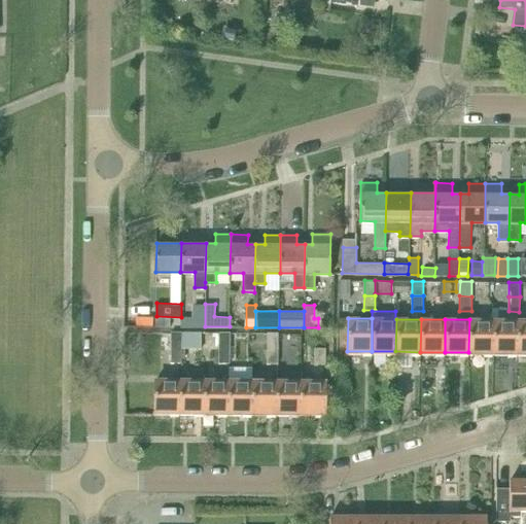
[(469,319),(468,352),(493,353),(493,320),(469,319)]
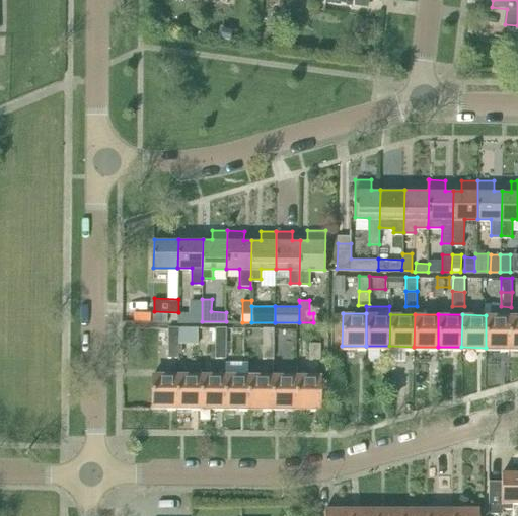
[(486,348),(510,348),(510,315),(486,315),(486,348)]
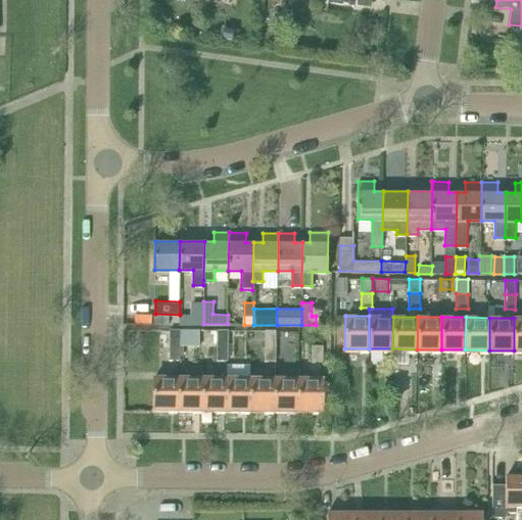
[(171,344),(181,344),(181,330),(171,330),(171,344)]
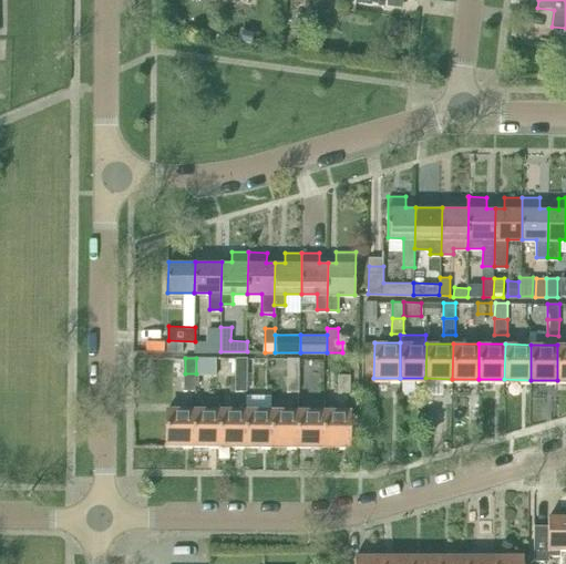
[(236,373),(247,373),(247,358),(236,358),(236,373)]
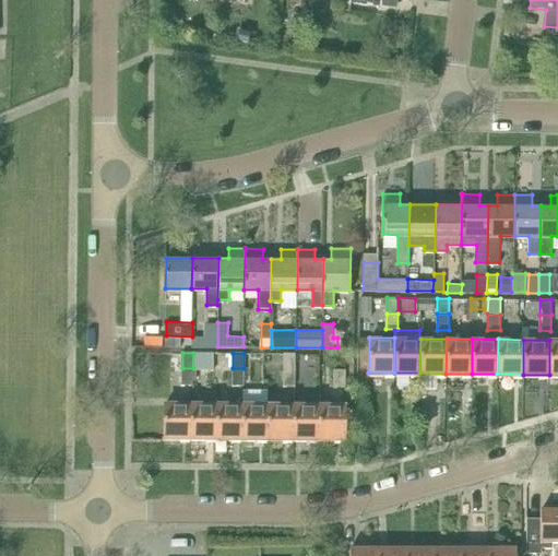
[(285,368),(296,368),(296,353),(285,353),(285,368)]
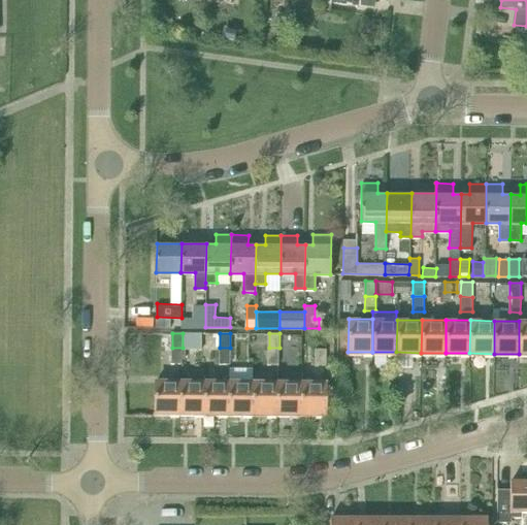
[(183,361),(183,348),(172,348),(172,361),(183,361)]
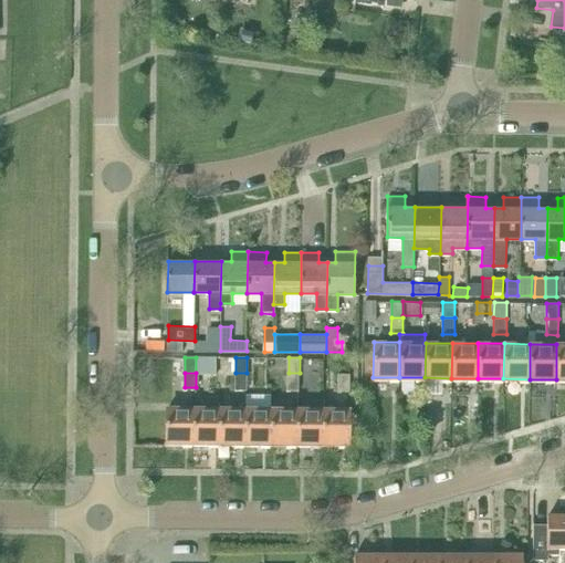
[(247,388),(247,373),(236,373),(236,388),(247,388)]
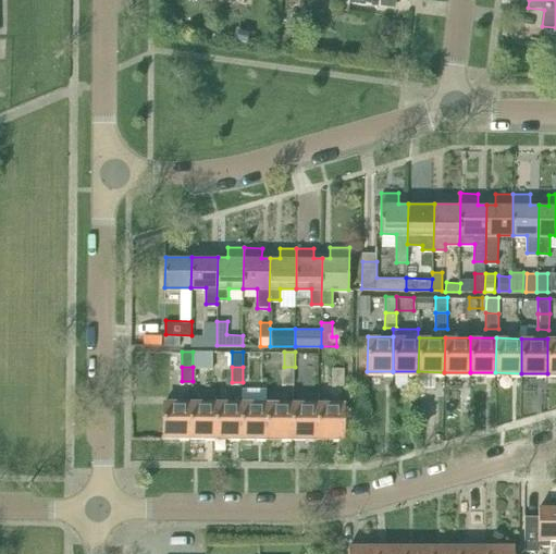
[(295,383),(295,367),(284,367),(284,383),(295,383)]
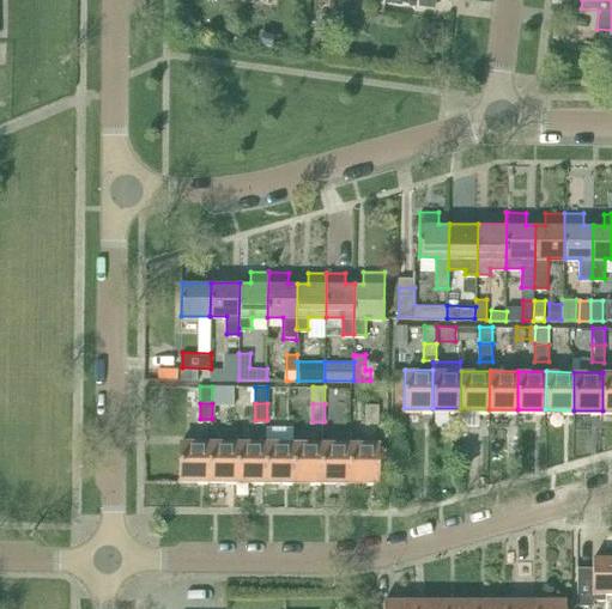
[(379,421),(379,405),(367,405),(367,421),(379,421)]
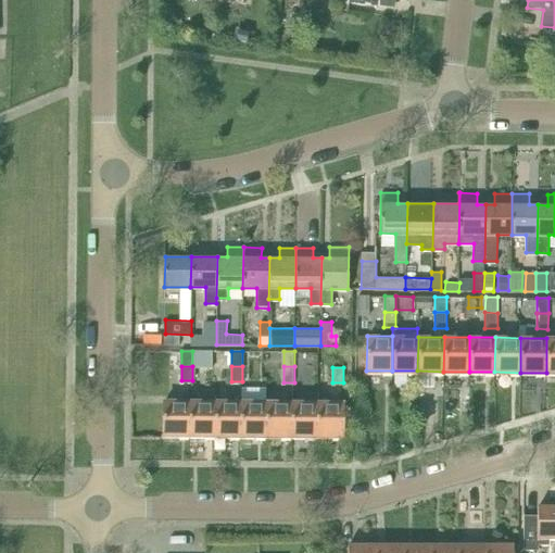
[(163,435),(188,435),(189,401),(163,400),(163,435)]
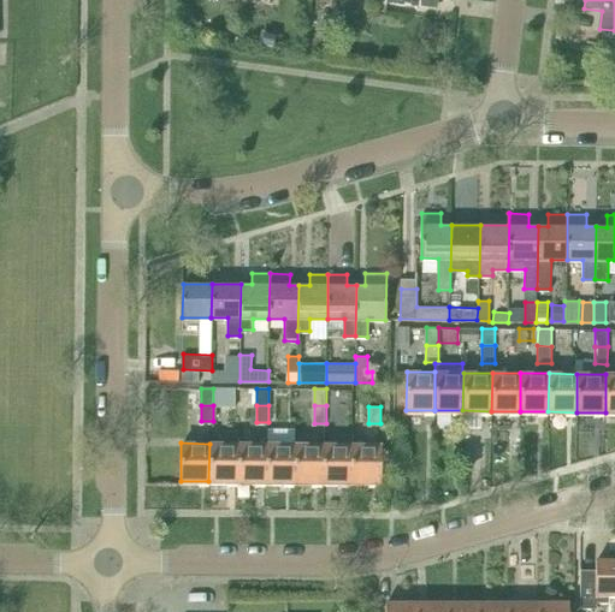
[(210,444),(208,481),(237,481),(237,444),(210,444)]
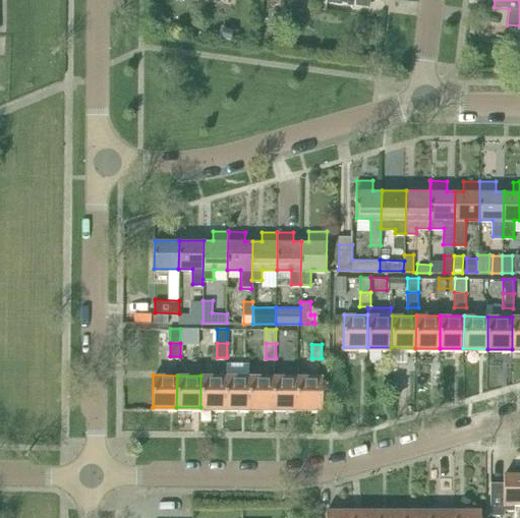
[(200,376),(200,407),(224,408),(225,376),(200,376)]
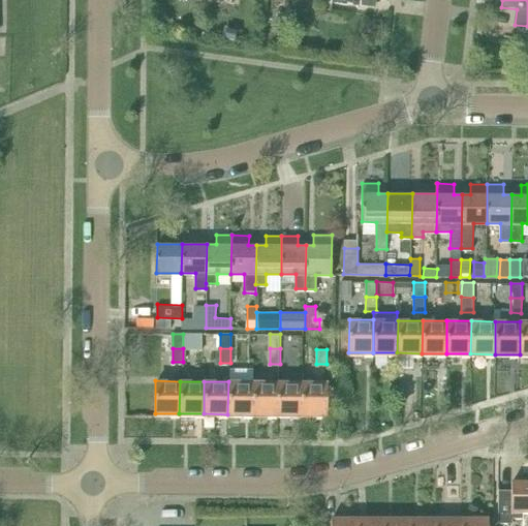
[(228,381),(227,414),(252,414),(252,382),(228,381)]
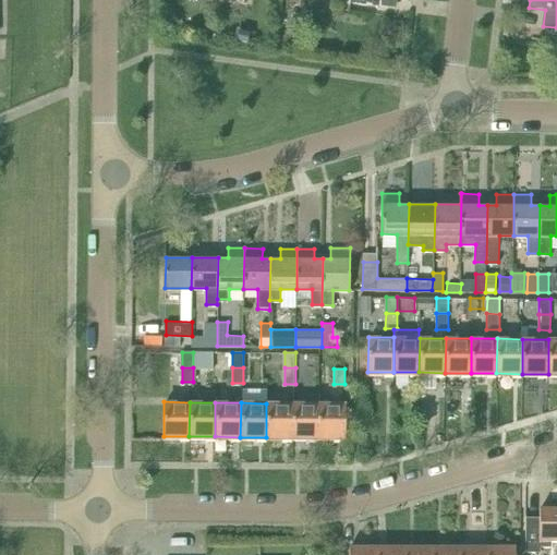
[(266,403),(266,437),(291,437),(292,403),(266,403)]
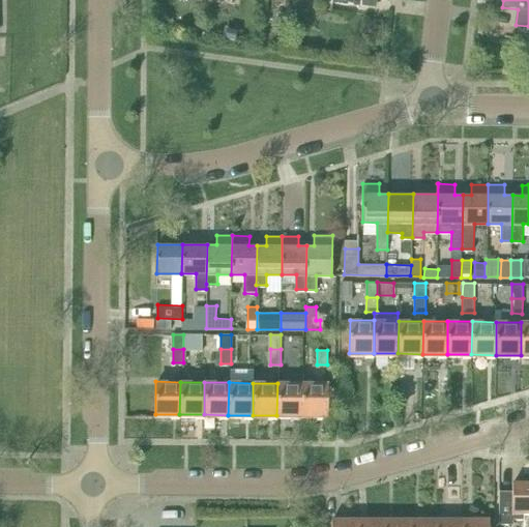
[(277,383),(276,415),(301,416),(301,383),(277,383)]
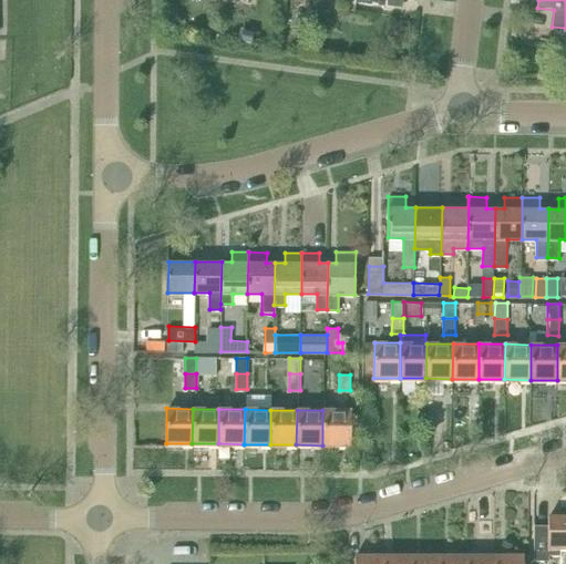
[(322,410),(322,445),(348,445),(349,411),(322,410)]
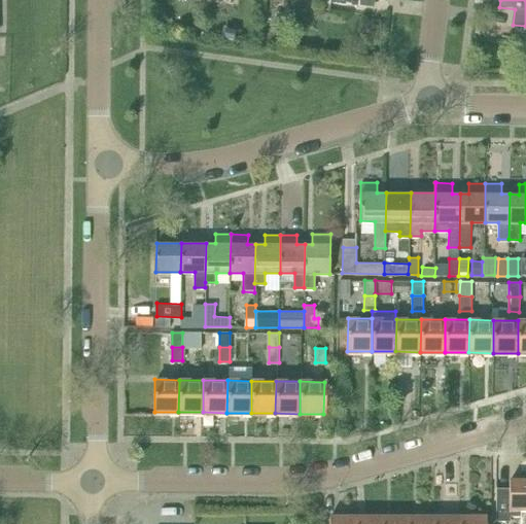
[(525,479),(510,479),(510,487),(497,487),(496,520),(511,520),(511,515),(520,515),(520,510),(525,509),(525,479)]
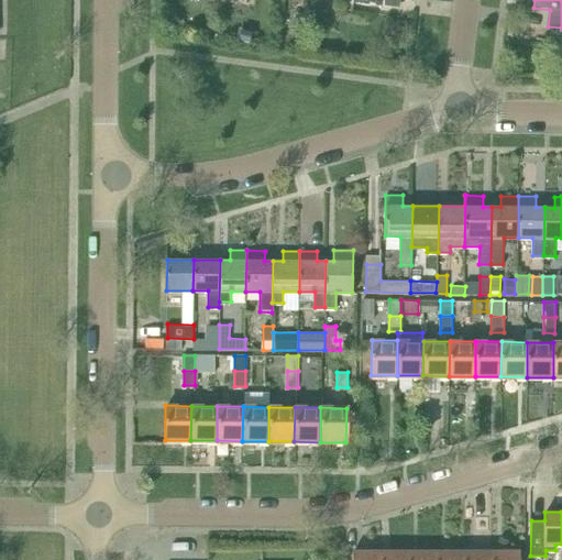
[(379,559),(381,549),(352,548),(351,559),(379,559)]
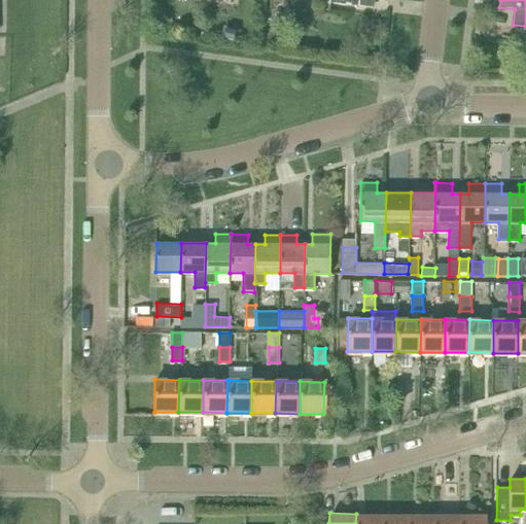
[(381,523),(382,514),(356,514),(355,523),(381,523)]
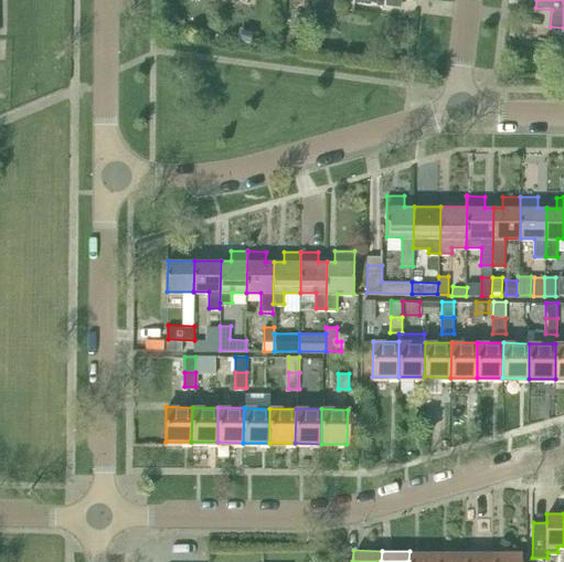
[(437,561),(437,551),(410,551),(408,561),(437,561)]
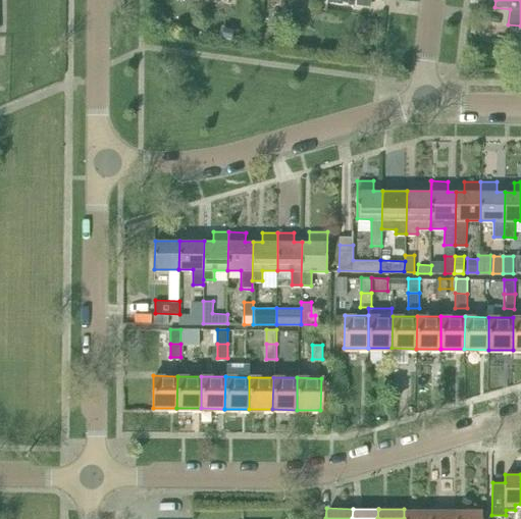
[(429,518),(430,509),(404,509),(404,518),(429,518)]
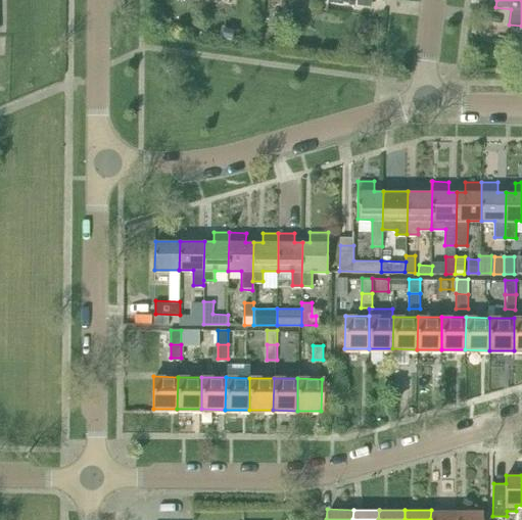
[(456,519),(457,511),(431,510),(430,519),(456,519)]
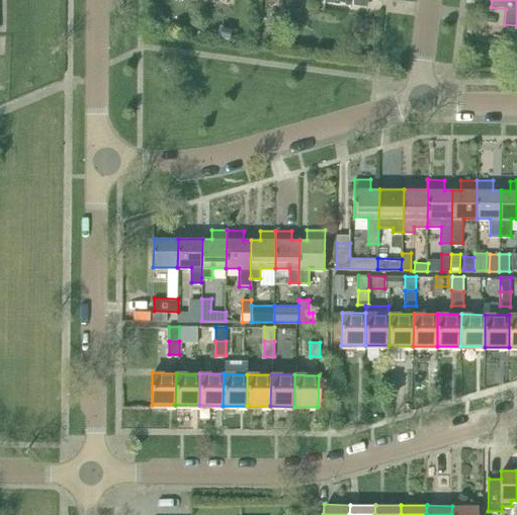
[(451,514),(478,514),(479,506),(452,506),(451,514)]
